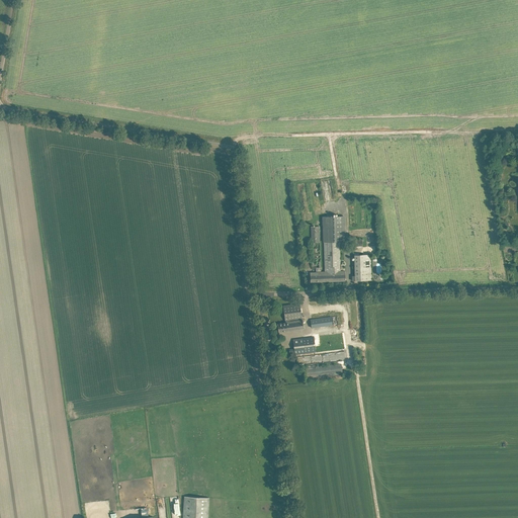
[(340,271),(339,241),(344,241),(344,217),(323,217),(324,242),(324,243),(323,243),(323,268),(325,268),(325,271),(321,272),(319,227),(311,227),(313,268),(316,268),(316,272),(310,272),(311,282),(345,281),(345,271),(340,271)]
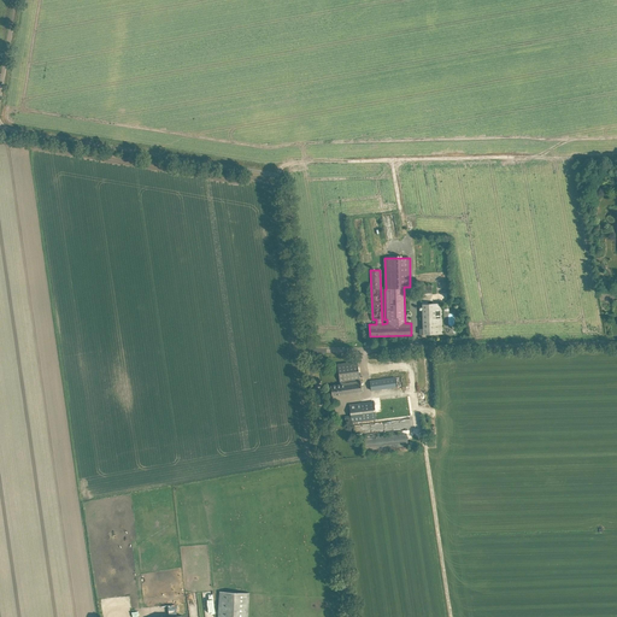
[(603,288),(603,292),(616,289),(616,277),(616,287),(603,288)]
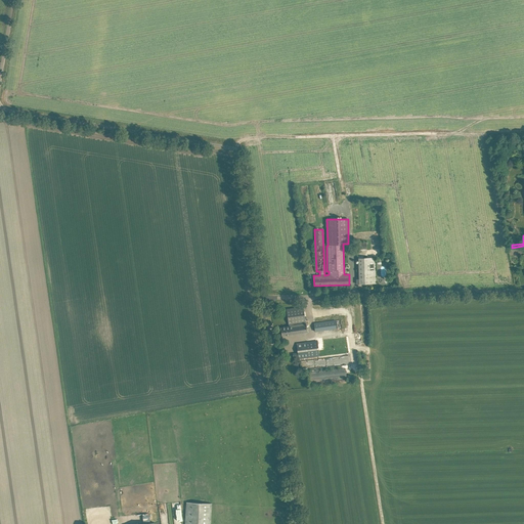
[(355,251),(366,250),(366,242),(354,243),(355,251)]
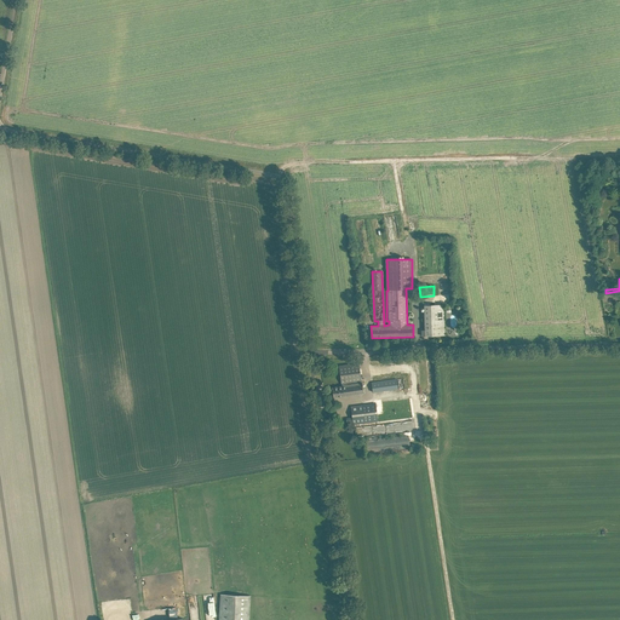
[(445,336),(443,305),(424,305),(424,315),(422,315),(422,320),(424,320),(425,329),(422,329),(422,336),(445,336)]
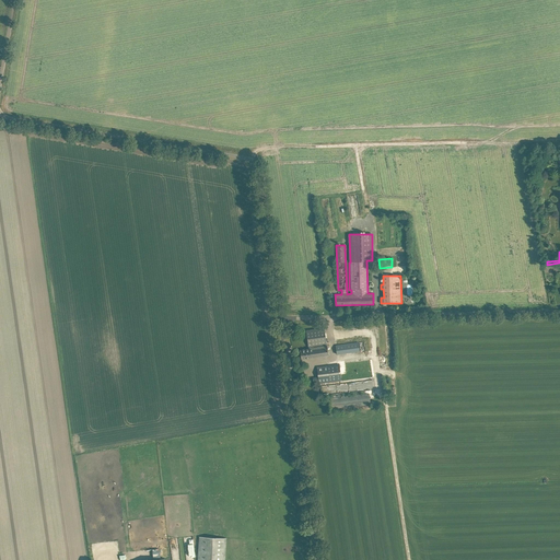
[(301,360),(306,359),(328,356),(324,328),(306,330),(308,349),(300,350),(301,360)]
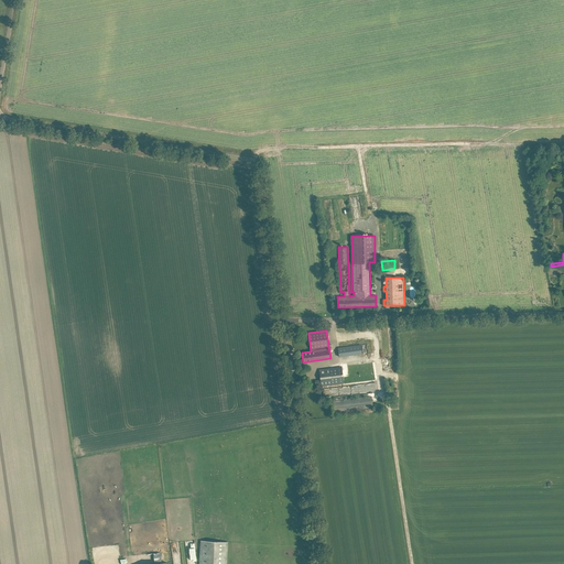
[(360,345),(337,348),(338,357),(361,354),(360,345)]
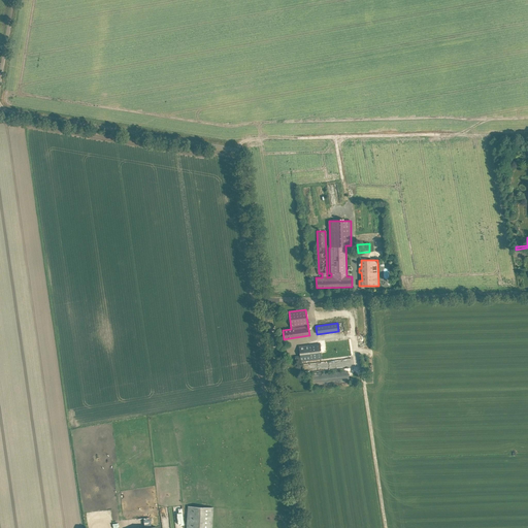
[(301,361),(351,355),(349,340),(299,345),(301,361)]
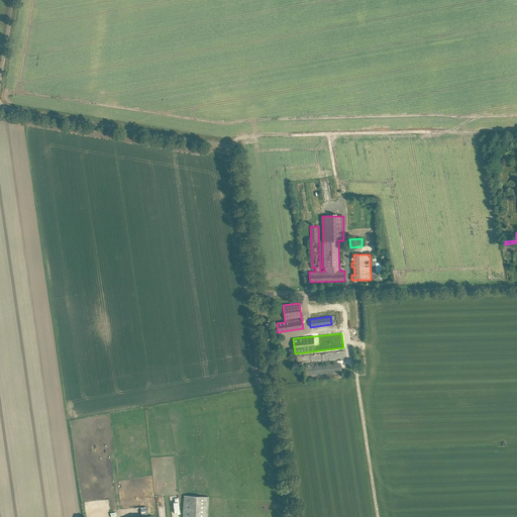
[(304,378),(342,373),(340,363),(303,368),(304,378)]
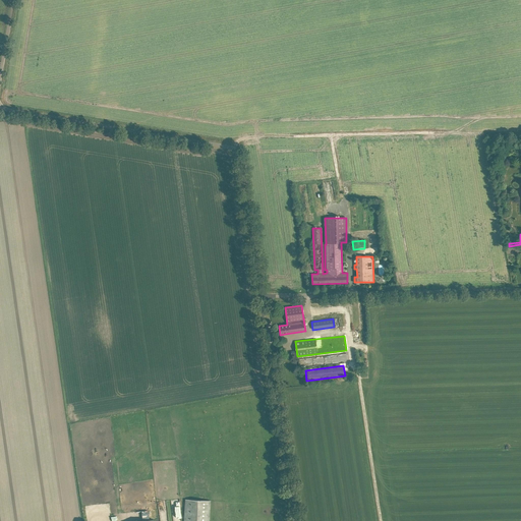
[(209,520),(210,501),(185,500),(184,520),(209,520)]
